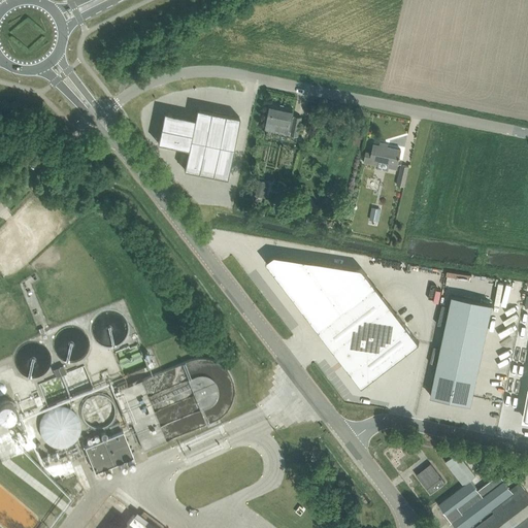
[(270,103),(266,122),(277,124),(275,131),(298,136),(302,117),(294,116),(294,117),(292,116),(293,108),(270,103)]
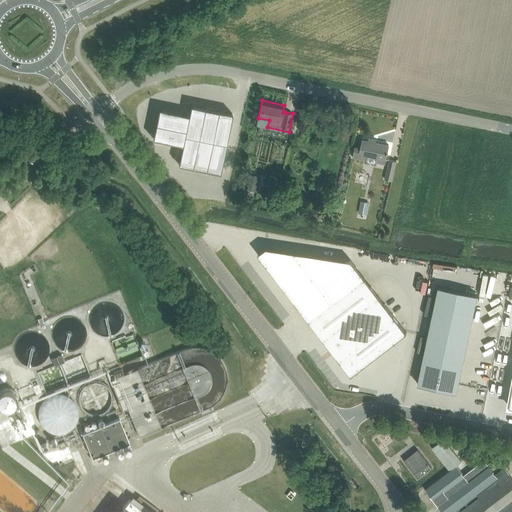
[(156,132),(186,138),(179,168),(221,177),(233,118),(162,102),(156,132)]
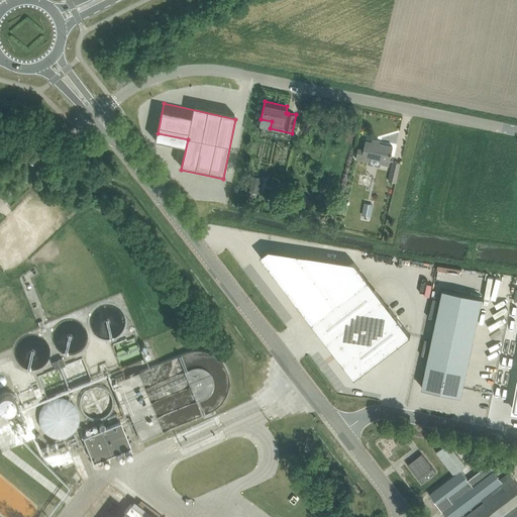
[(359,147),(356,159),(371,162),(372,157),(381,159),(380,164),(389,166),(393,145),(367,140),(365,149),(359,147)]
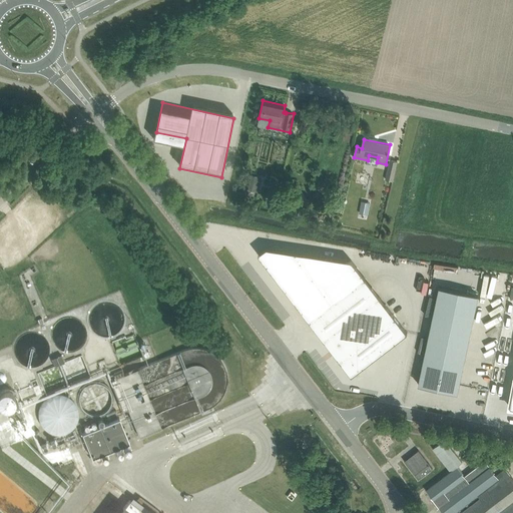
[(15,154),(22,162),(26,158),(20,150),(15,154)]
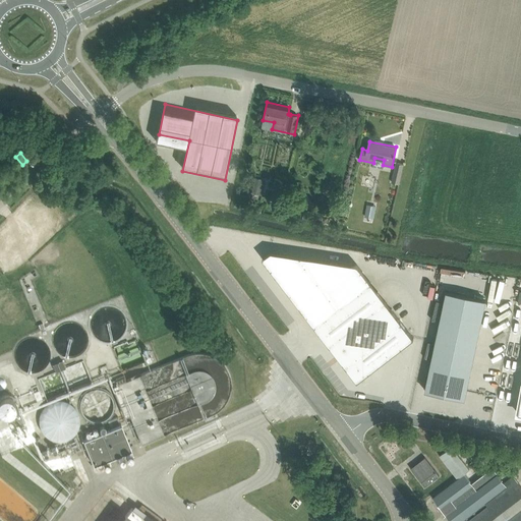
[(399,184),(404,164),(396,162),(391,182),(399,184)]
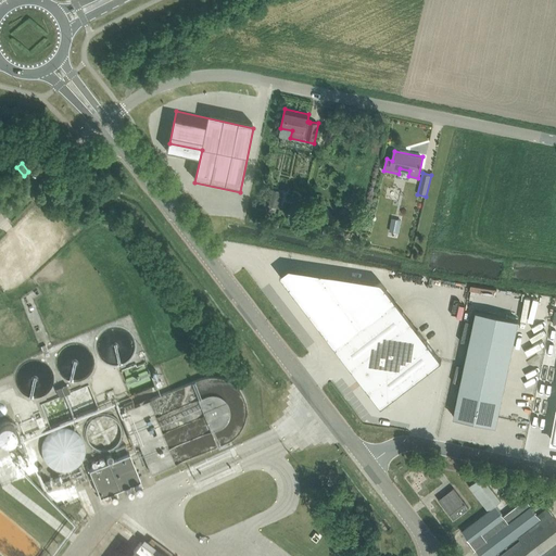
[(268,205),(269,205),(268,211),(275,213),(277,207),(280,207),(283,191),(273,189),(268,205)]
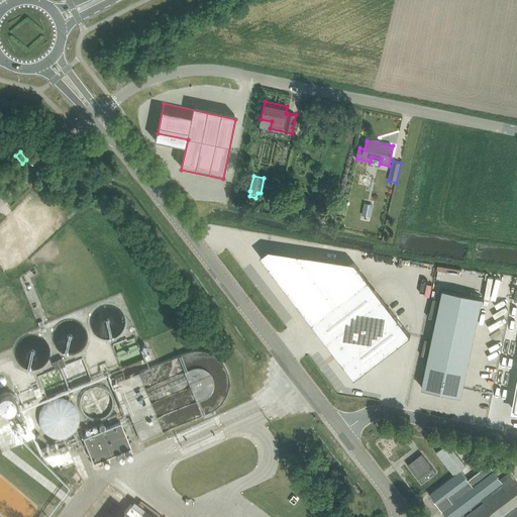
[(365,202),(362,214),(371,216),(374,204),(365,202)]
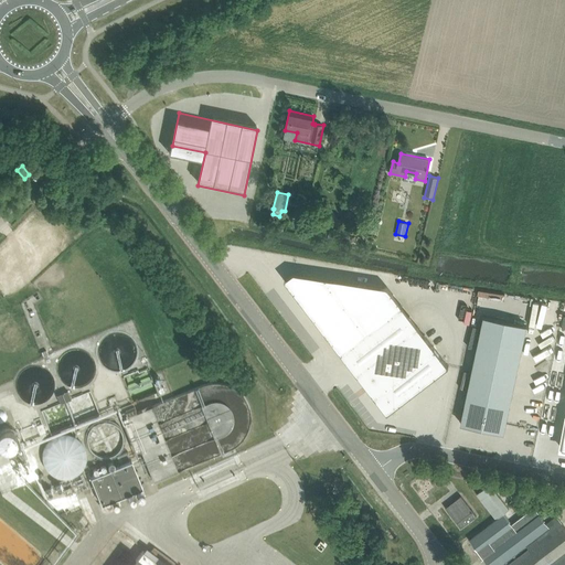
[(403,305),(341,352),(387,413),(449,366),(403,305)]
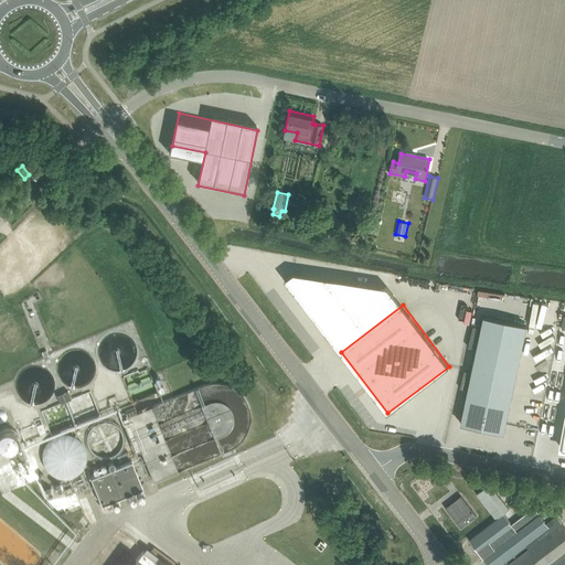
[(528,324),(484,316),(461,423),(504,433),(528,324)]
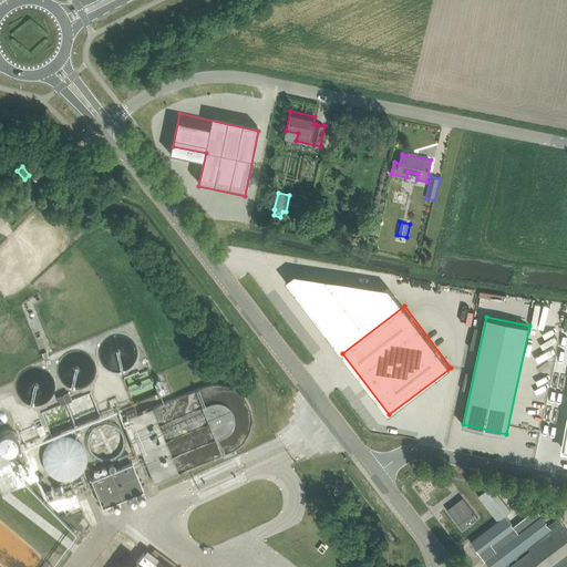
[(566,381),(554,445),(566,447),(566,381)]
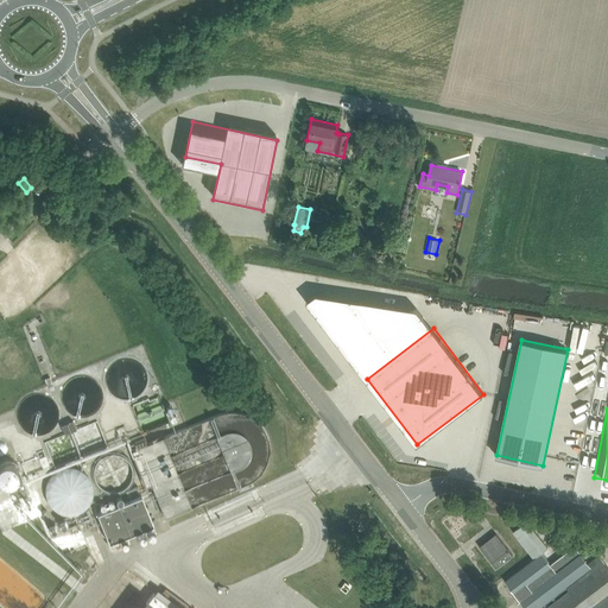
[(61,425),(65,435),(76,430),(73,420),(61,425)]
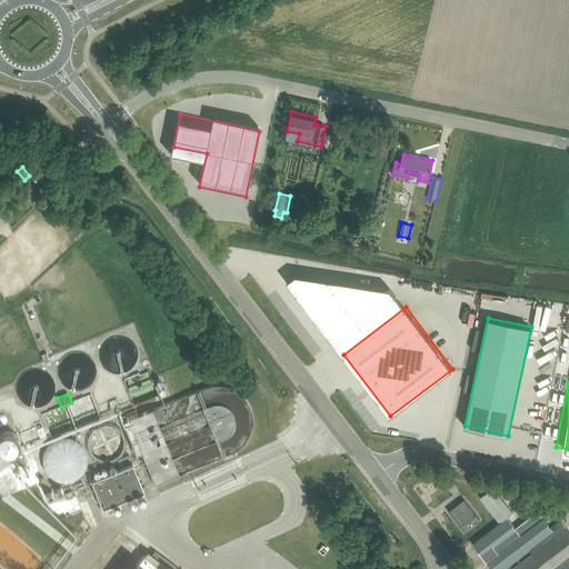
[(109,401),(111,409),(119,406),(116,399),(109,401)]
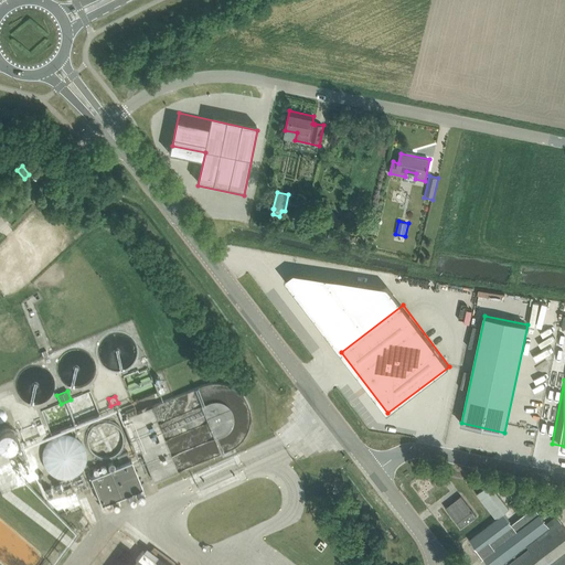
[(153,480),(178,470),(151,406),(137,412),(135,407),(126,411),(128,416),(123,418),(136,450),(140,449),(153,480)]
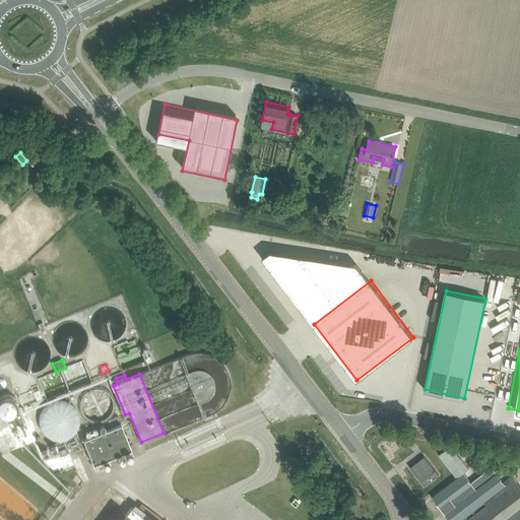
[(3,394),(7,409),(30,403),(28,396),(22,398),(20,390),(3,394)]
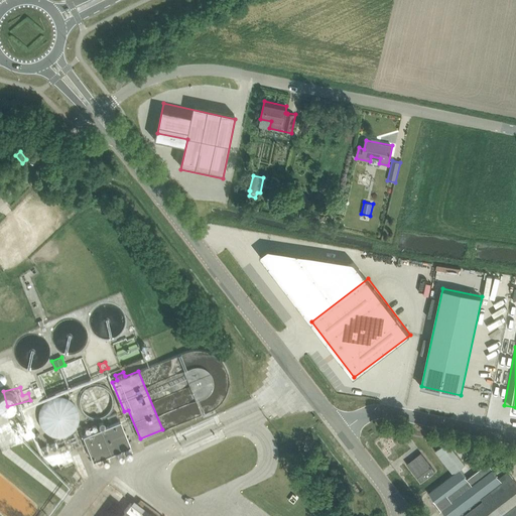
[(23,413),(12,417),(14,423),(25,418),(23,413)]
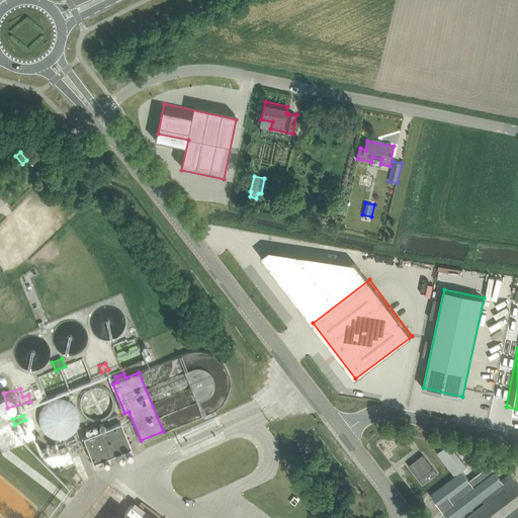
[(119,420),(105,426),(105,425),(104,424),(104,423),(103,423),(102,423),(101,423),(100,423),(99,424),(99,425),(99,426),(99,427),(99,428),(100,429),(82,436),(93,461),(131,445),(119,420)]
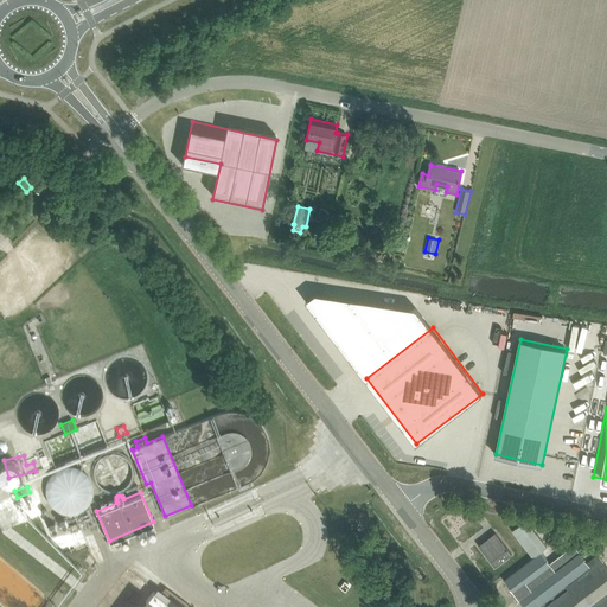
[(547,547),(528,521),(526,519),(525,521),(512,530),(534,557),(542,550),(547,547)]
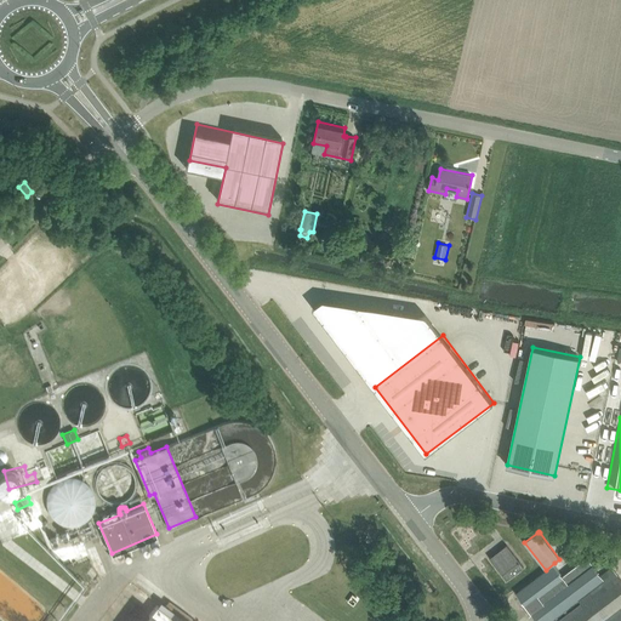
[(507,545),(490,558),(507,580),(523,567),(507,545)]
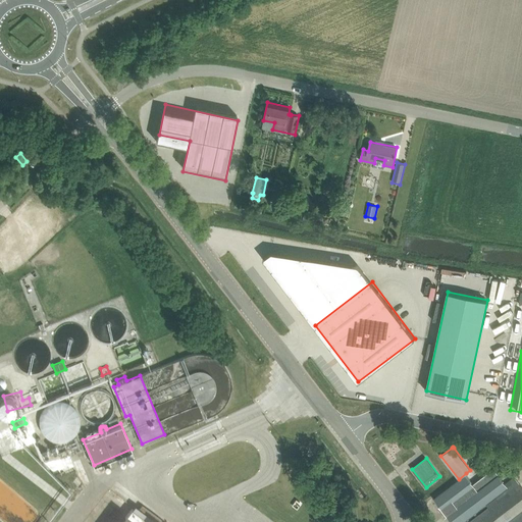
[(452,521),(461,521),(487,502),(489,505),(519,482),(514,476),(505,483),(493,468),(473,483),(465,474),(434,499),(452,521)]
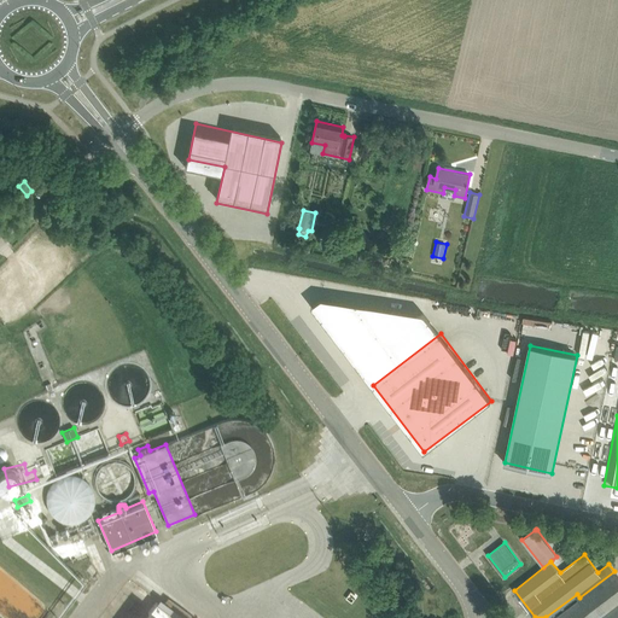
[(617,617),(617,576),(614,571),(579,598),(577,594),(546,617),(617,617)]
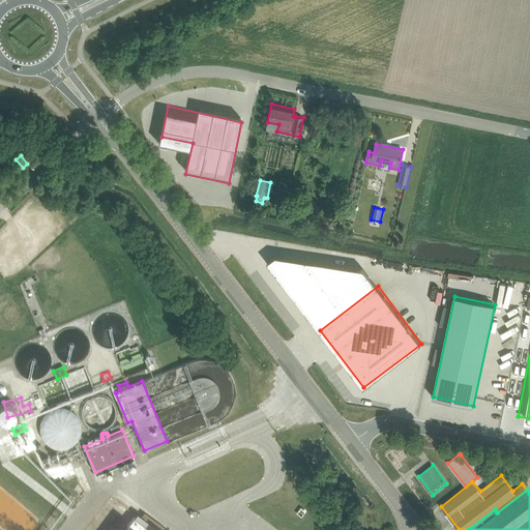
[(134,529),(151,529),(134,517),(127,525),(134,529)]
